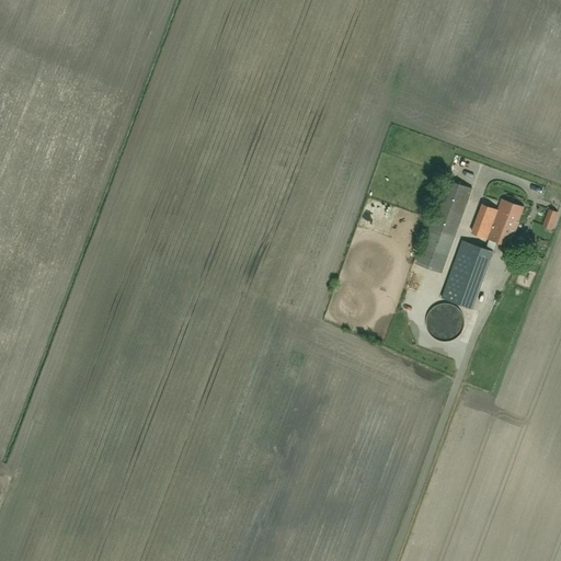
[(442,273),(472,189),(447,180),(416,264),(442,273)]
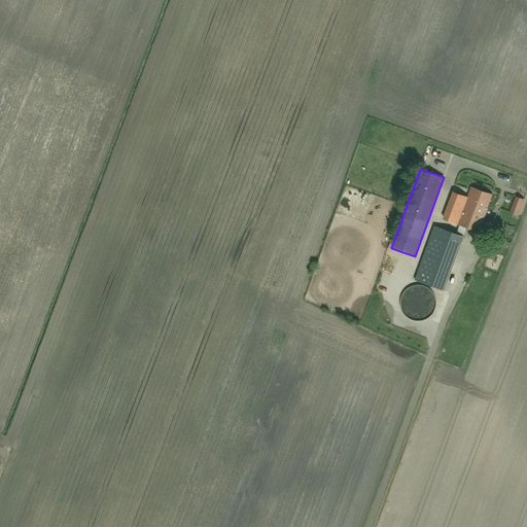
[(526,175),(517,172),(515,179),(526,183),(526,175)]
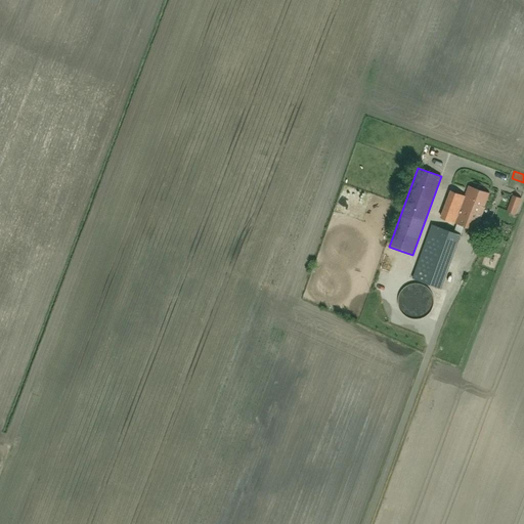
[(475,231),(489,193),(469,186),(465,197),(450,191),(443,210),(457,215),(454,223),(475,231)]
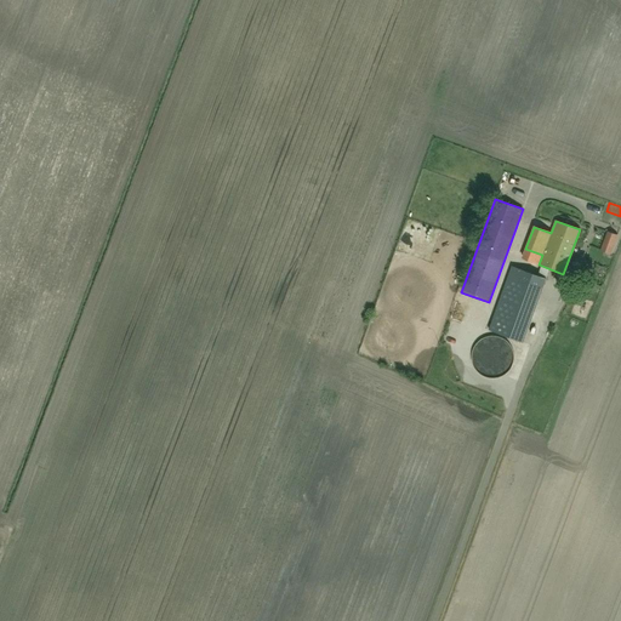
[(611,254),(617,235),(608,232),(600,250),(611,254)]
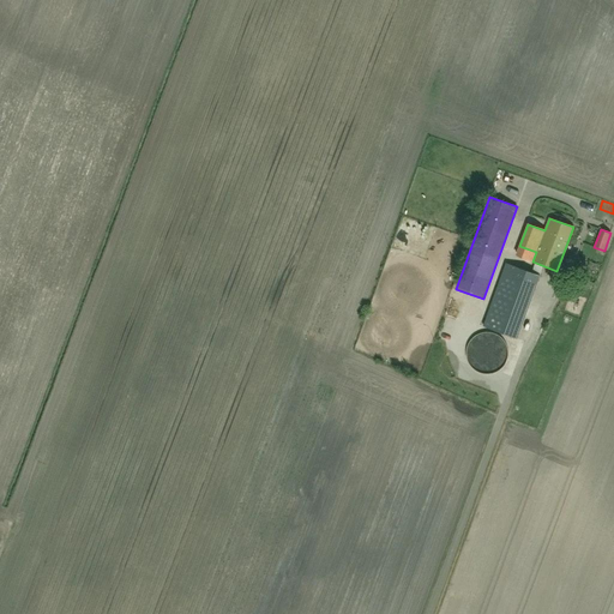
[(517,339),(540,276),(506,263),(483,326),(517,339)]
